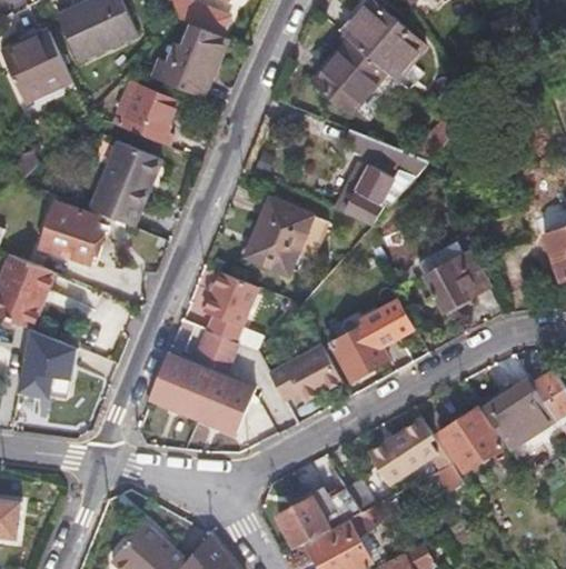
[(96,0),(71,12),(56,20),(77,63),(136,36),(118,0),(96,0)]
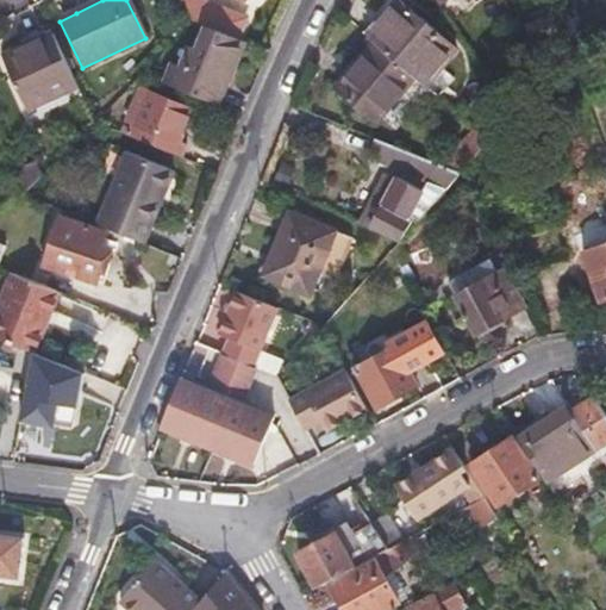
[(210,13),(213,5),(202,0),(183,0),(195,24),(204,25),(241,41),(249,19),(235,13),(231,22),(210,13)]
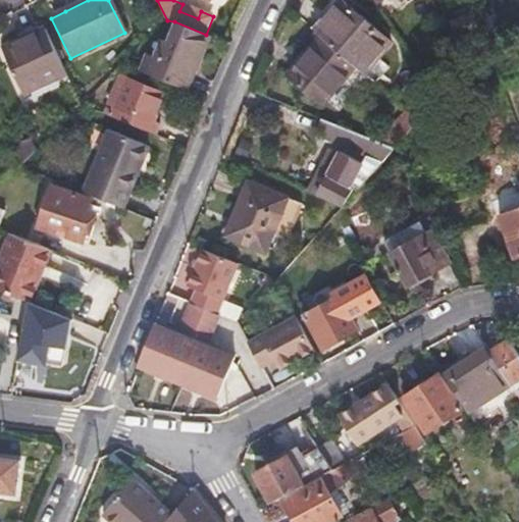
[(314,35),(321,40),(355,67),(364,75),(390,44),(341,3),(327,18),(314,35)]
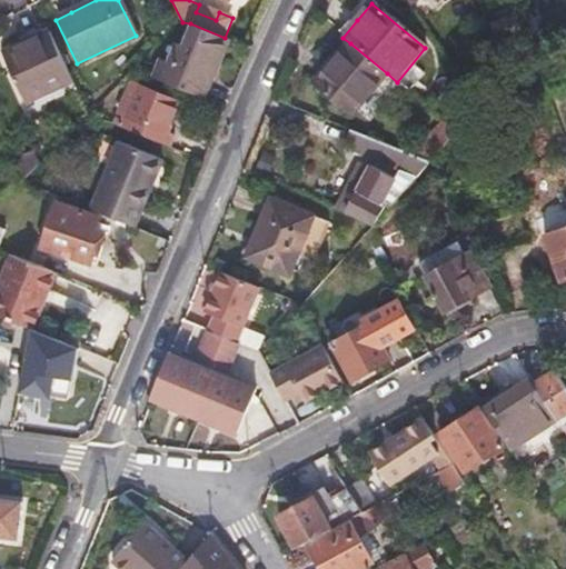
[(219,12),(199,5),(196,12),(216,20),(219,12)]
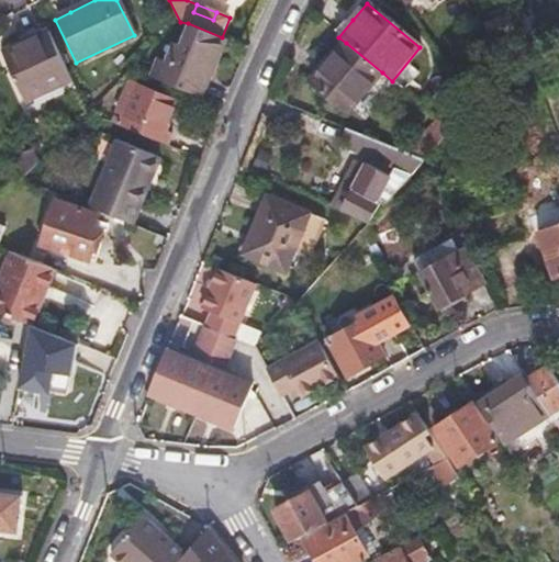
[(522,33),(514,12),(488,22),(496,43),(522,33)]
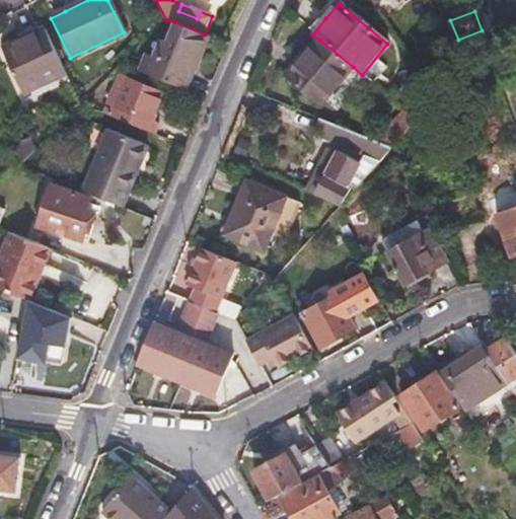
[(308,30),(312,34),(325,18),(320,15),(308,30)]
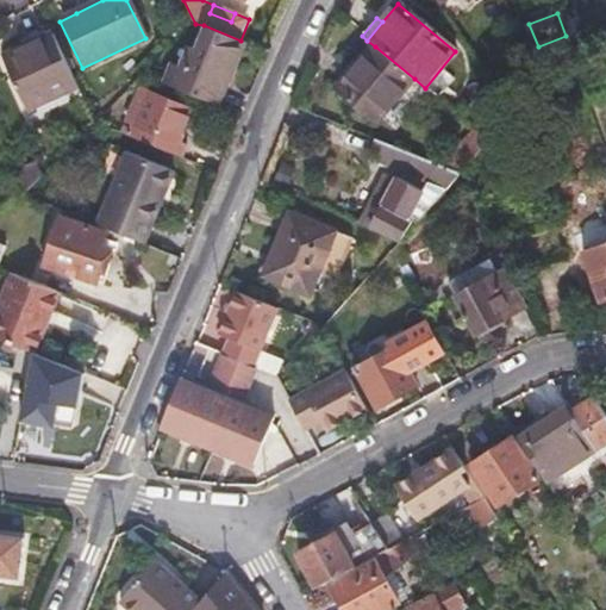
[(241,41),(204,25),(194,51),(187,49),(179,69),(170,66),(163,82),(217,104),(242,41),(241,41)]
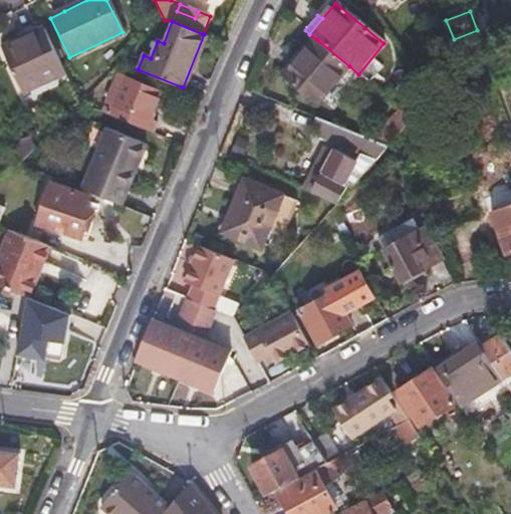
[(63,73),(43,31),(37,34),(33,27),(15,36),(18,42),(20,47),(3,55),(21,93),(63,73)]
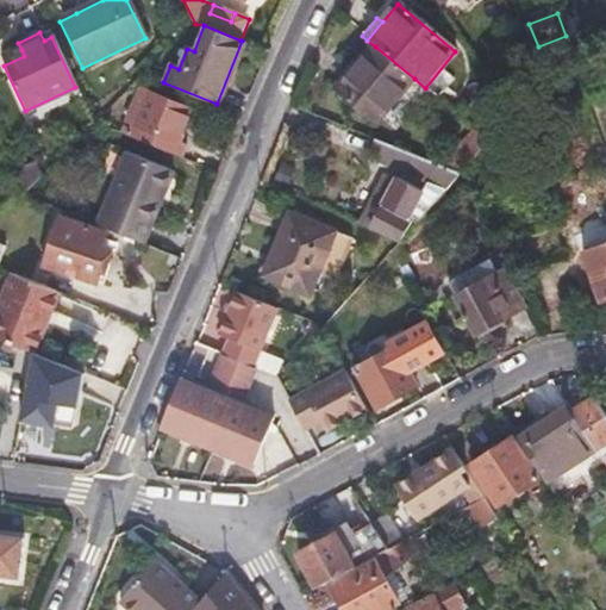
[(414,79),(375,47),(335,95),(374,128),(414,79)]
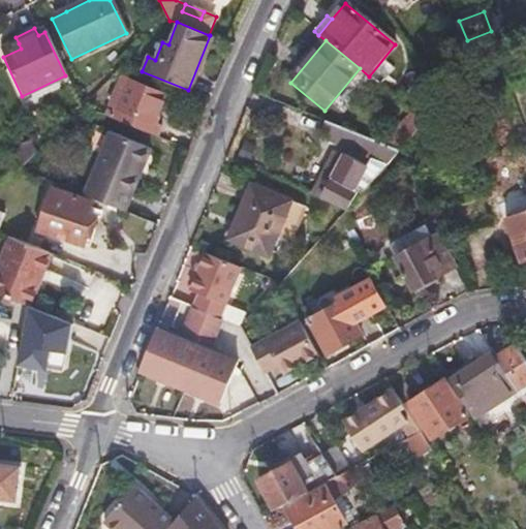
[(0,53),(3,57),(21,49),(19,43),(0,53)]
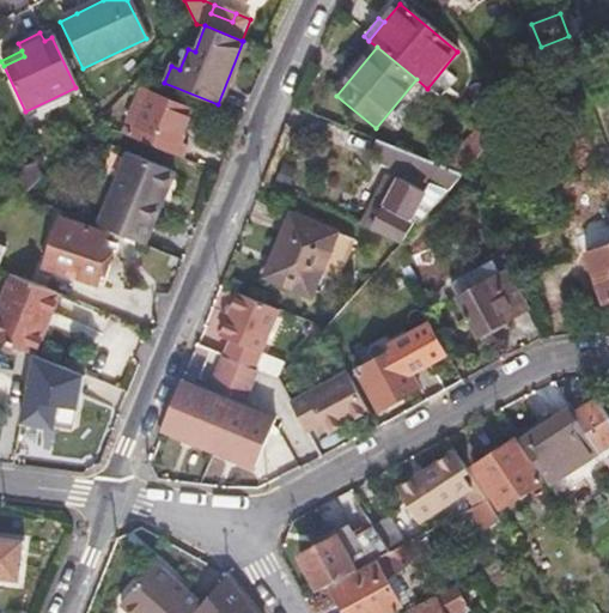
[(578,79),(571,64),(565,67),(555,76),(566,84),(578,79)]
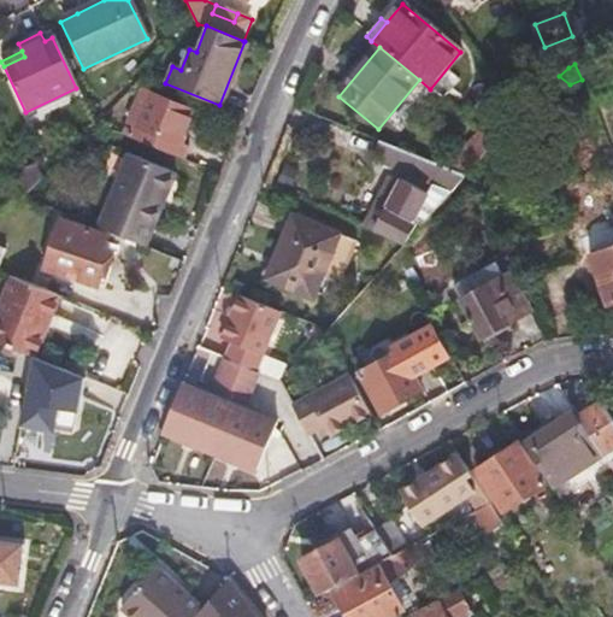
[(129,140),(184,162),(189,147),(182,145),(194,115),(148,95),(129,140)]
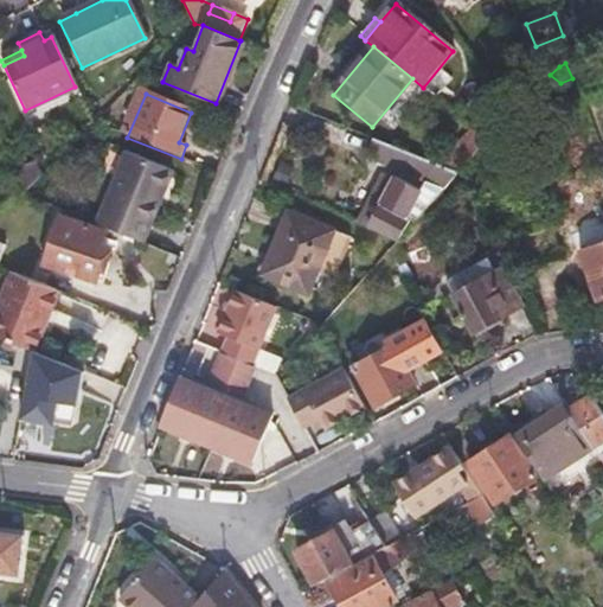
[(459,172),(485,144),(469,131),(449,152),(443,159),(459,172)]
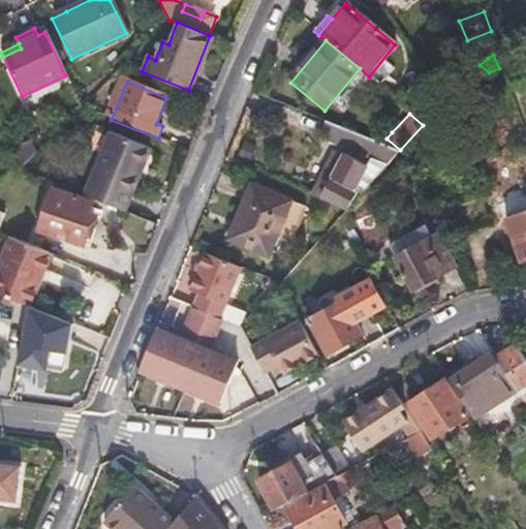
[(360,156),(342,150),(328,186),(317,182),(312,195),(347,209),(361,194),(400,150),(393,147),(362,134),(326,121),(320,135),(368,154),(360,156)]
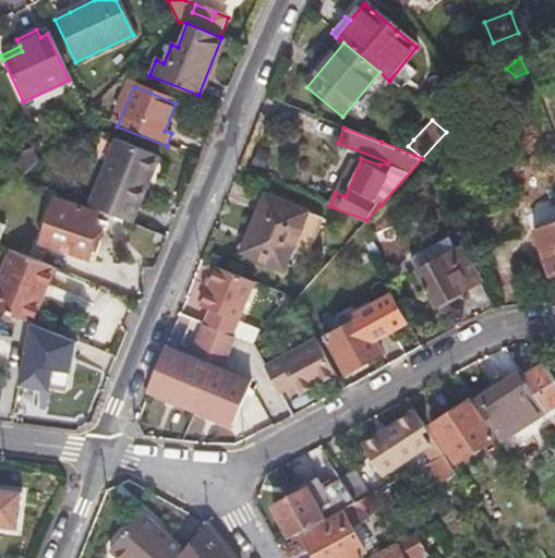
[(414,155),(422,158),(408,146),(413,140),(386,129),(382,142),(414,155)]
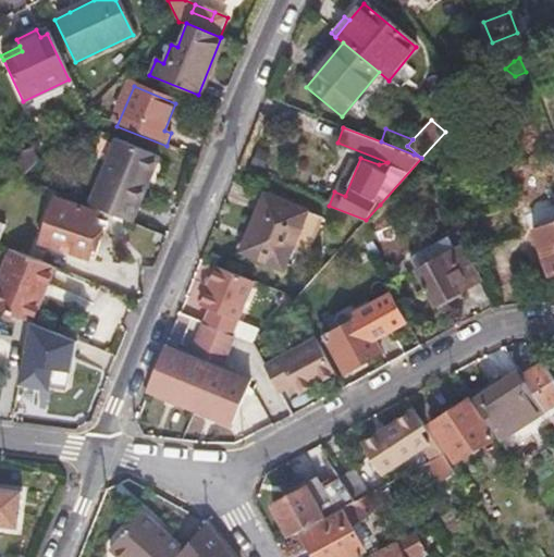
[(89,207),(132,223),(157,159),(115,141),(89,207)]
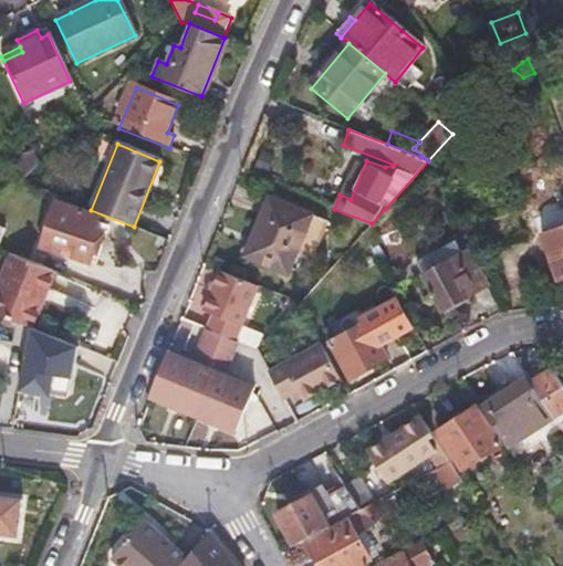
[(24,182),(37,170),(29,153),(12,160),(19,176),(24,182)]
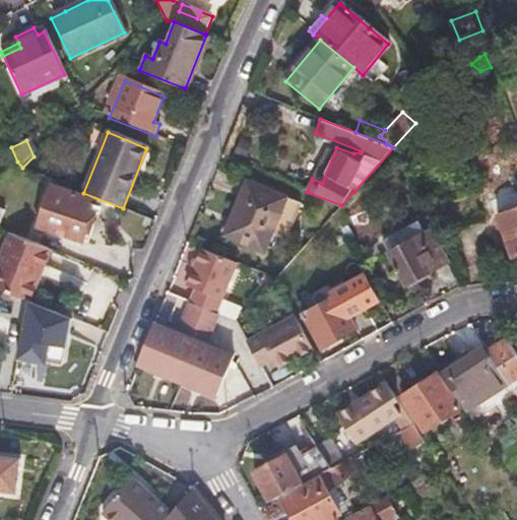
[(288,201),(249,185),(228,237),(267,253),(288,201)]
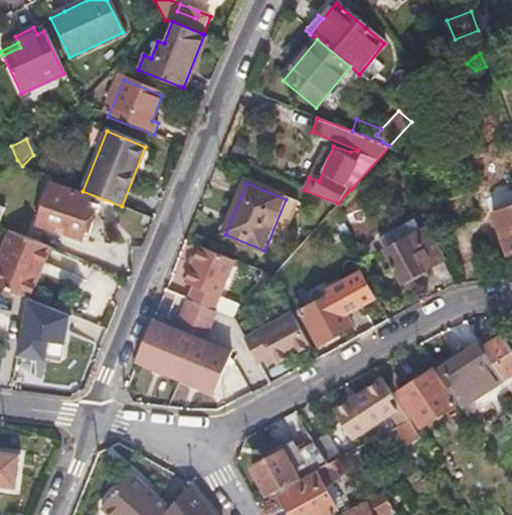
[(86,241),(92,221),(83,218),(88,208),(92,197),(52,185),(39,227),(86,241)]
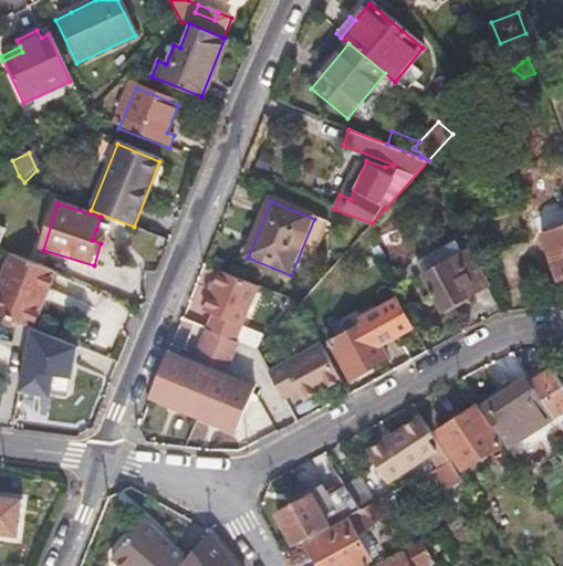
[(364,232),(374,251),(381,248),(375,237),(378,236),(372,223),(364,232)]
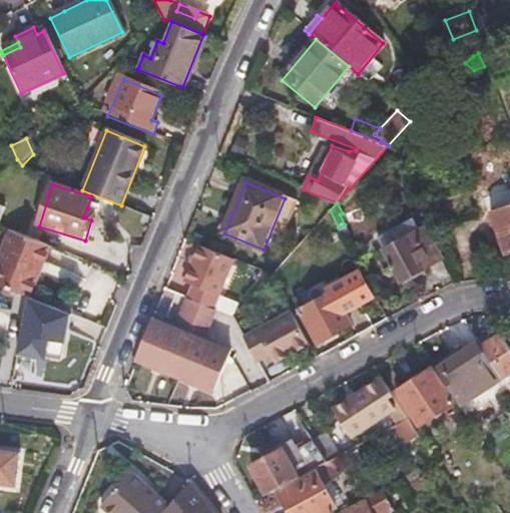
[(509,205),(490,212),(499,234),(506,232),(509,246),(509,205)]
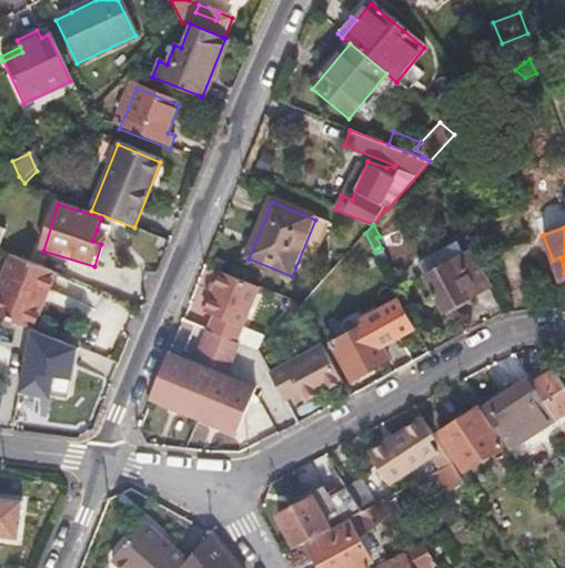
[(106,233),(97,230),(92,241),(101,244),(106,233)]
